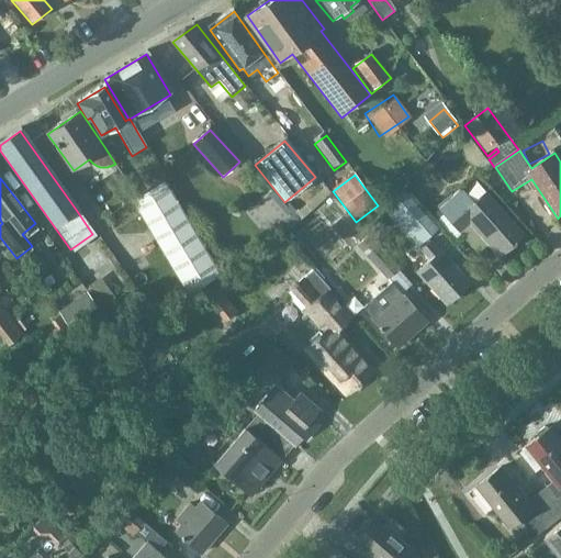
[(134,201),(170,264),(189,294),(220,276),(165,182),(134,201)]
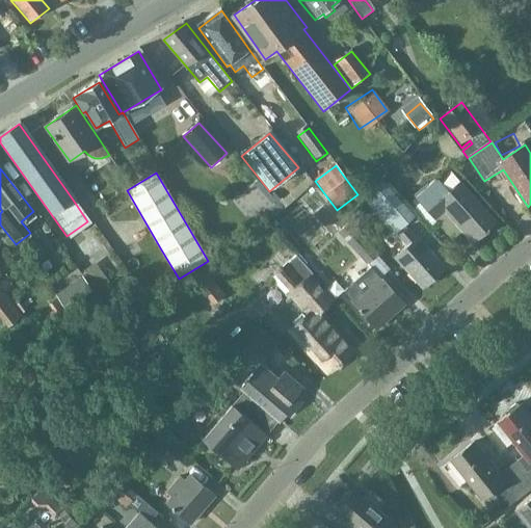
[(475,243),(496,225),(460,184),(449,194),(437,182),(417,201),(407,209),(429,233),(437,225),(434,221),(444,213),(456,228),(459,225),(475,243)]
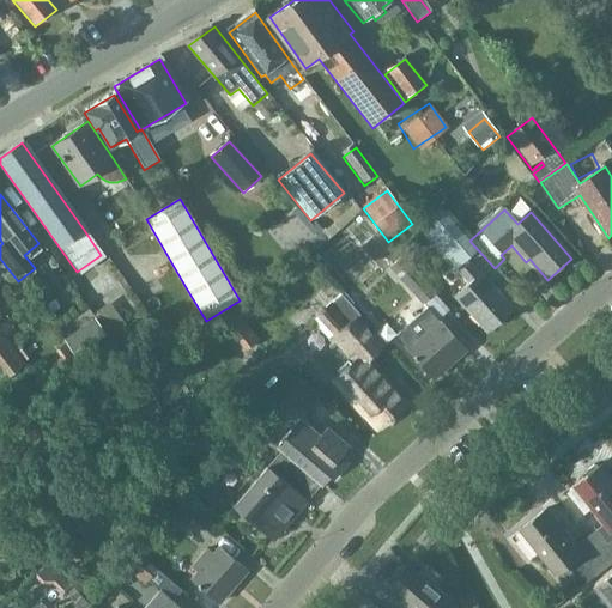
[(478,251),(444,216),(424,233),(458,269),(478,251)]
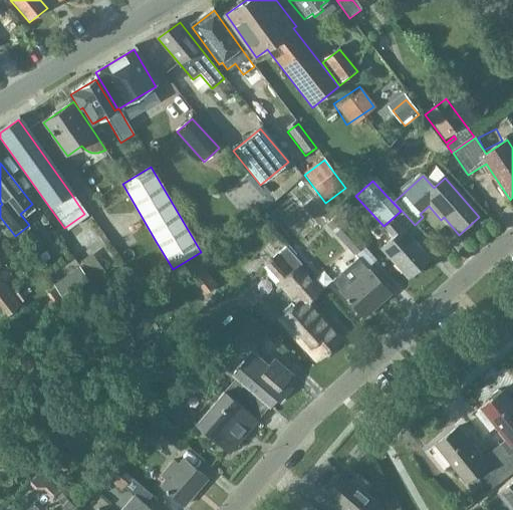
[(327,226),(356,258),(366,249),(337,217),(327,226)]
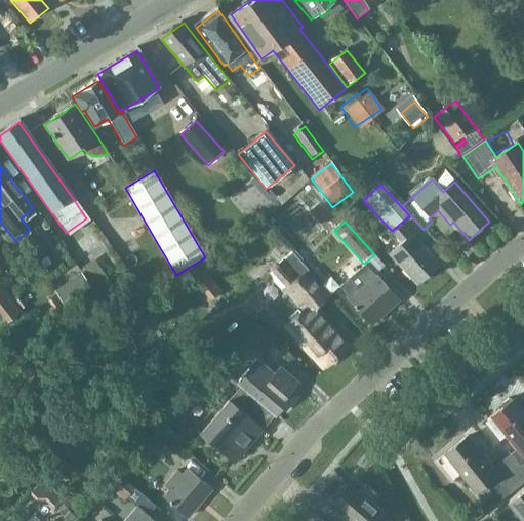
[(417,286),(439,267),(412,236),(411,238),(402,228),(394,236),(402,245),(391,255),(417,286)]
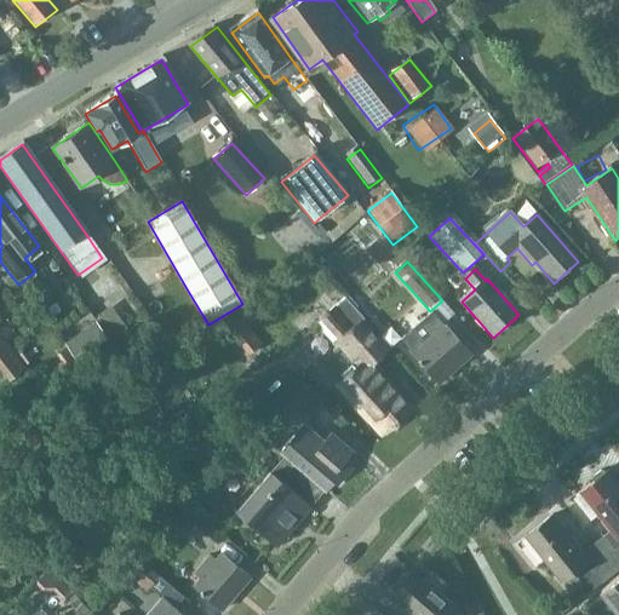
[(334,389),(380,438),(414,407),(377,366),(390,352),(364,323),(366,322),(347,302),(337,310),(334,306),(319,321),(321,323),(315,329),(353,369),(340,380),(342,381),(334,389)]
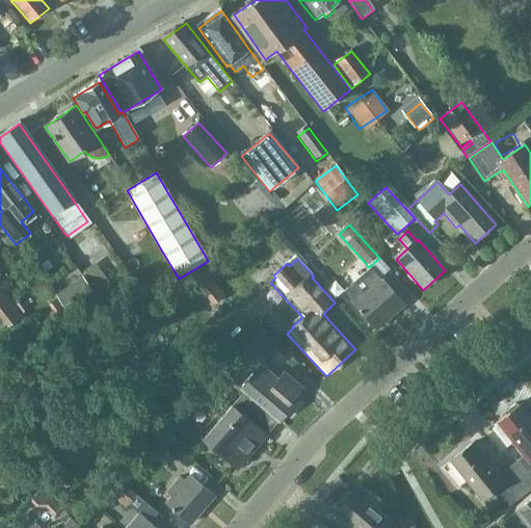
[(404,307),(380,280),(371,269),(344,293),(353,304),(373,326),(389,314),(392,317),(404,307)]
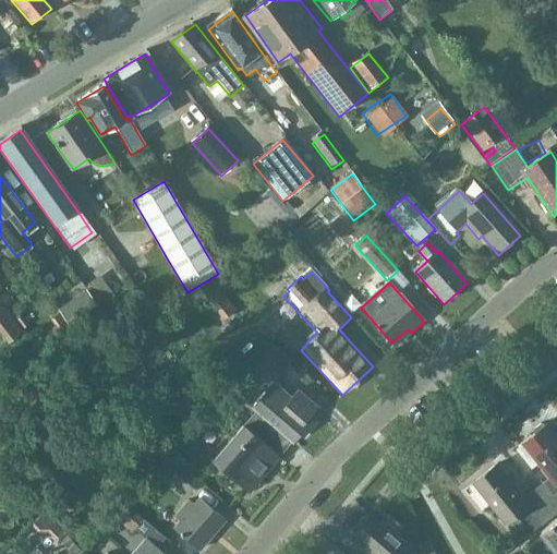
[(215,288),(203,298),(213,310),(226,300),(215,288)]
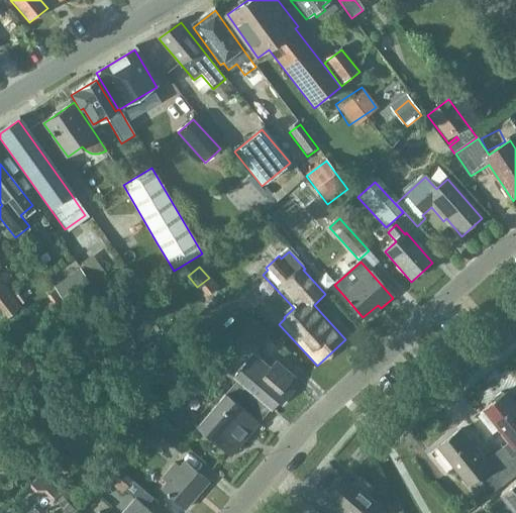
[(136,283),(128,272),(97,293),(105,304),(136,283)]
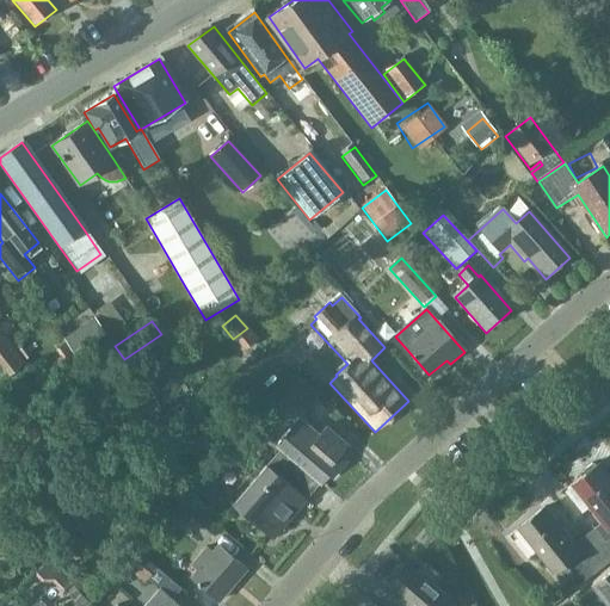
[(97,323),(67,345),(82,366),(112,345),(97,323)]
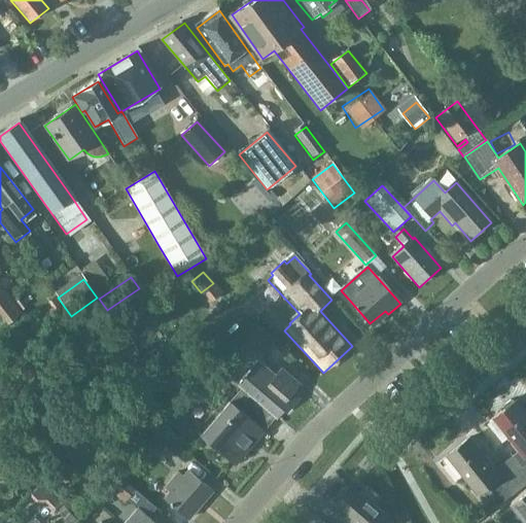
[(277,344),(259,329),(244,347),(261,361),(277,344)]
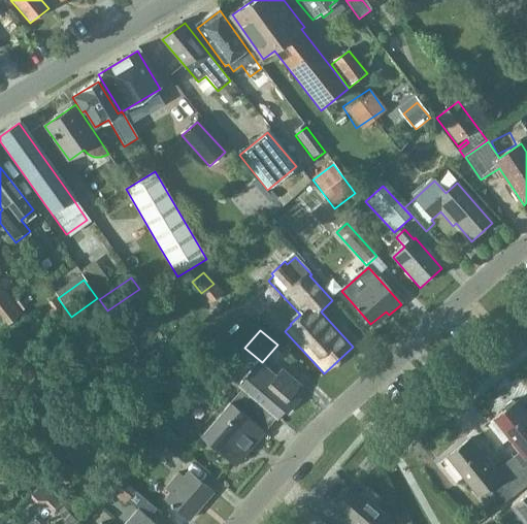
[(251,445),(254,447),(297,398),(259,365),(238,388),(242,391),(201,439),(232,466),(251,445)]
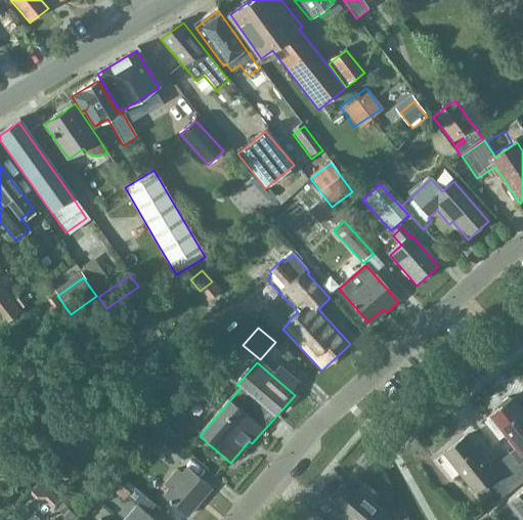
[(493,420),(486,426),(500,443),(508,438),(518,451),(500,463),(521,488),(522,487),(522,413),(514,401),(492,419),(493,420)]
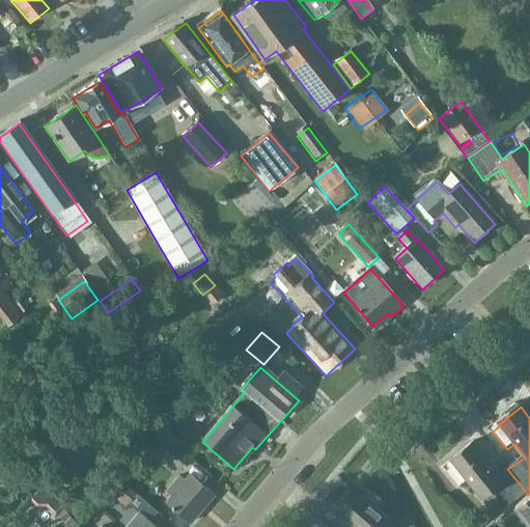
[(157,453),(180,474),(190,462),(167,442),(157,453)]
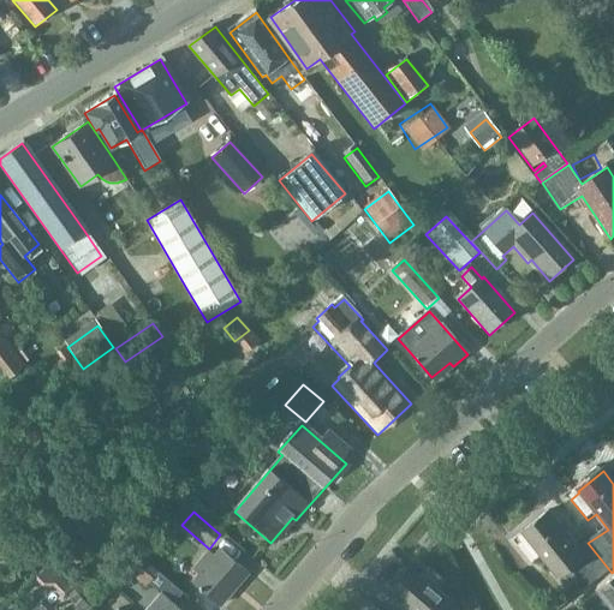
[(588,544),(578,550),(549,514),(524,536),(568,591),(580,581),(572,570),(584,560),(601,581),(612,573),(588,544)]
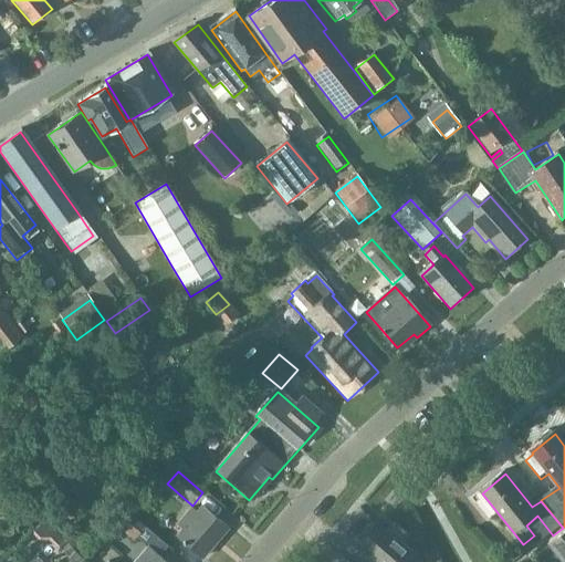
[(202,560),(227,531),(202,510),(198,516),(191,511),(178,528),(182,532),(177,539),(202,560)]
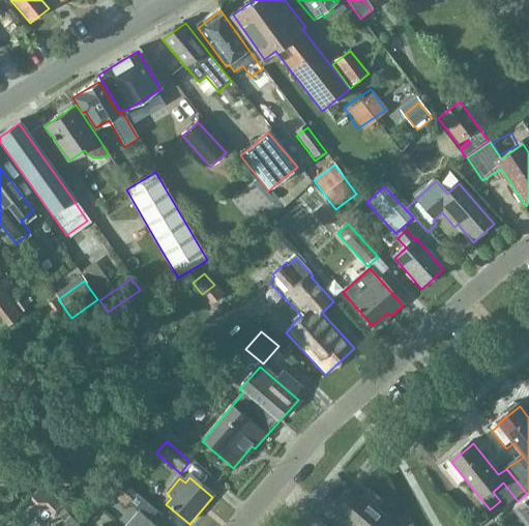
[(109,495),(125,508),(137,495),(120,481),(109,495)]
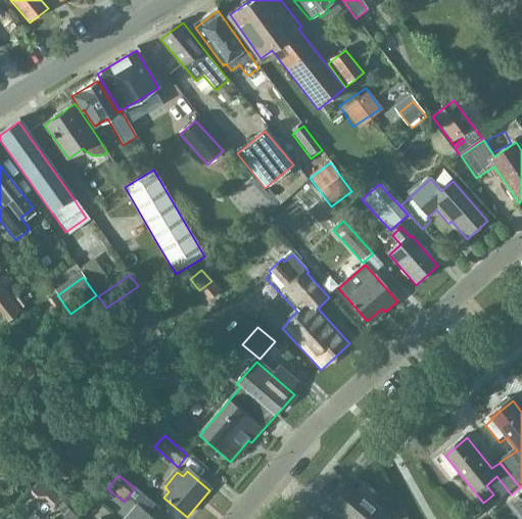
[(42,482),(30,494),(37,501),(46,501),(53,493),(42,482)]
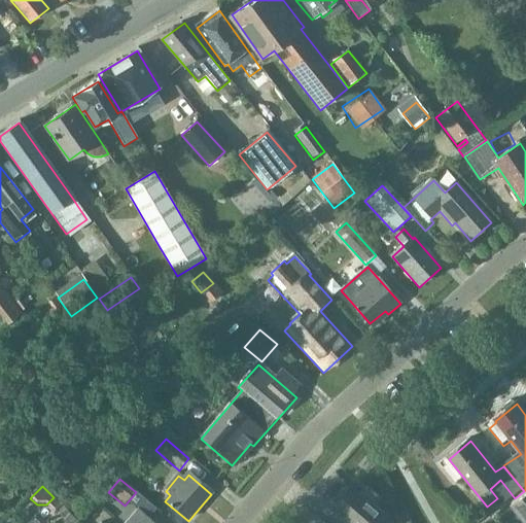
[(369,489),(361,497),(352,489),(334,511),(347,522),(388,522),(389,521),(374,509),(381,500),(369,489)]
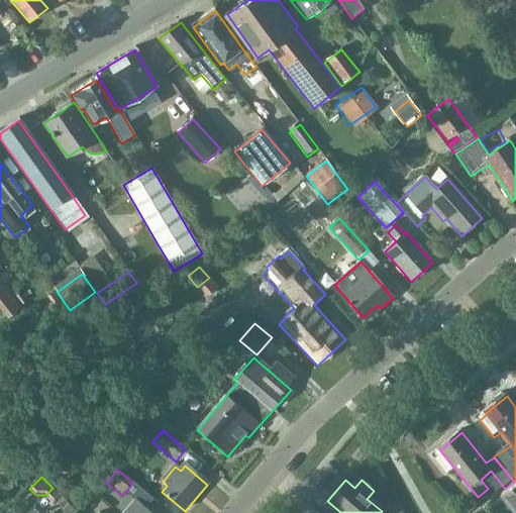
[(515,487),(509,493),(504,497),(515,512),(515,487)]
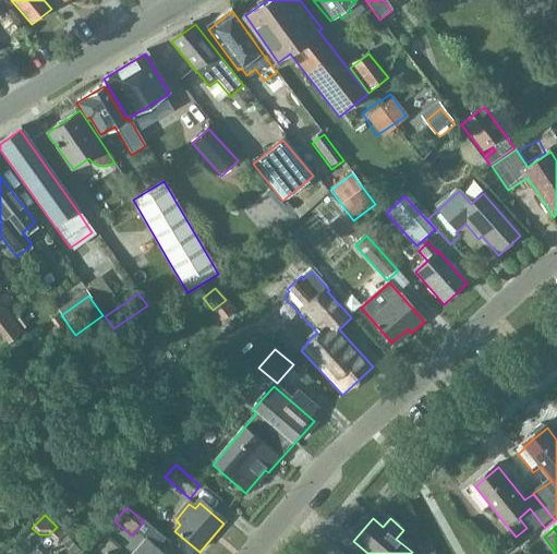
[(158,553),(146,543),(136,553),(158,553)]
